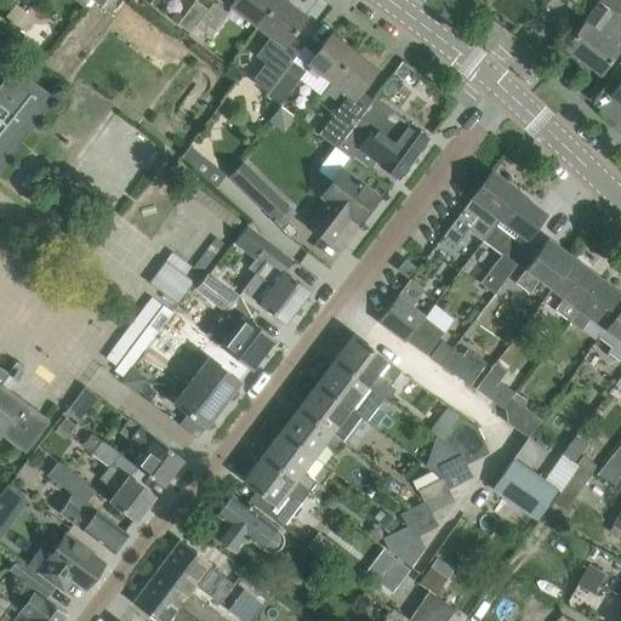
[(257,28),(278,0),(234,0),(229,7),(240,15),(257,28)]
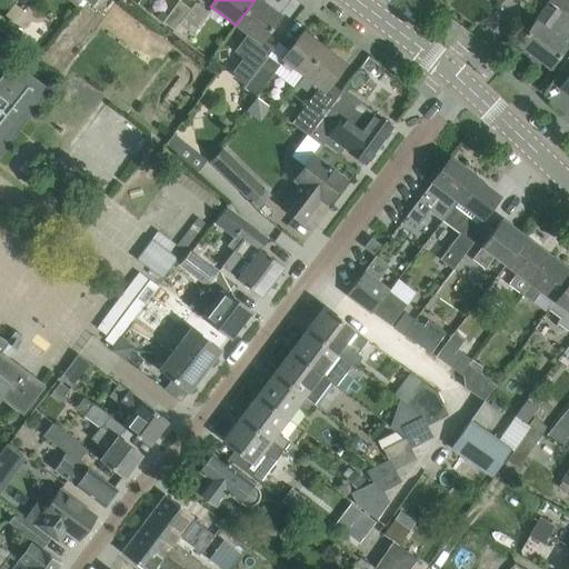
[(262,39),(280,16),(259,0),(255,0),(236,26),(247,33),(233,51),(241,57),(242,60),(233,72),(233,76),(246,85),(259,67),(276,46),(275,45),(273,47),(262,39)]
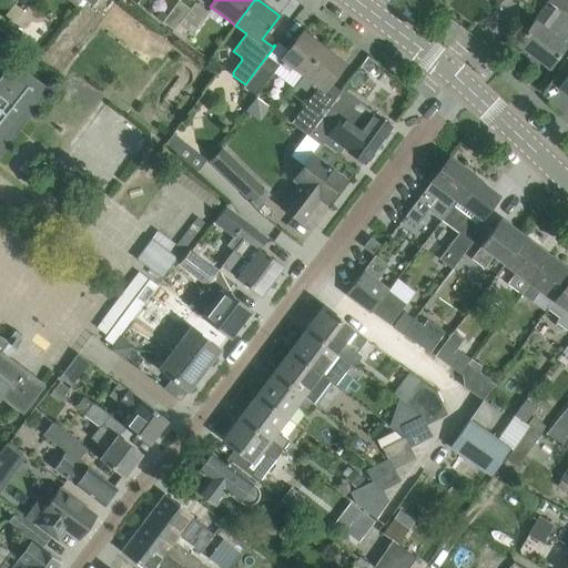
[(567,41),(567,18),(566,17),(567,14),(567,0),(548,0),(547,2),(547,3),(517,43),(548,68),(567,44),(567,41)]
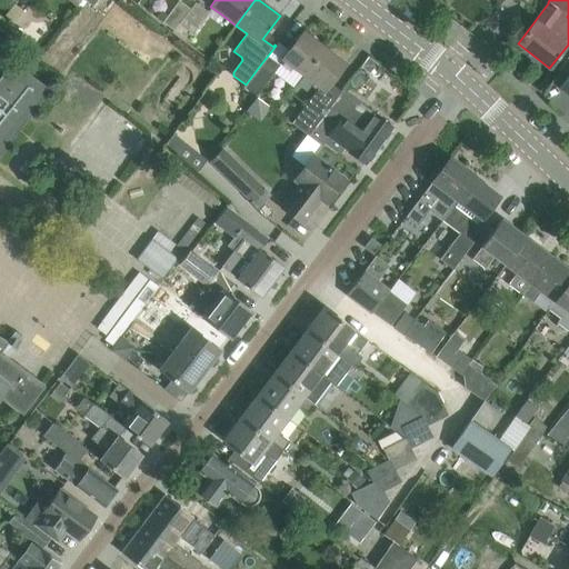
[(173,31),(190,9),(179,1),(162,23),(173,31)]
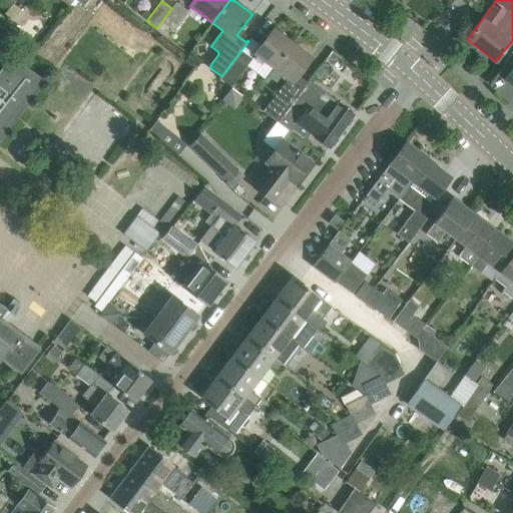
[(185,9),(175,2),(171,8),(156,28),(166,35),(185,9)]
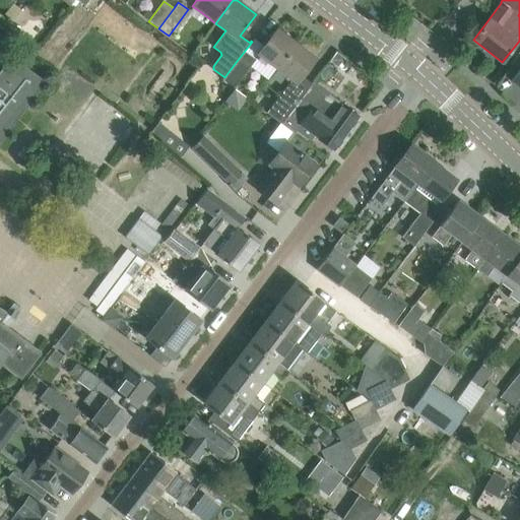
[(11,20),(20,9),(12,3),(4,14),(11,20)]
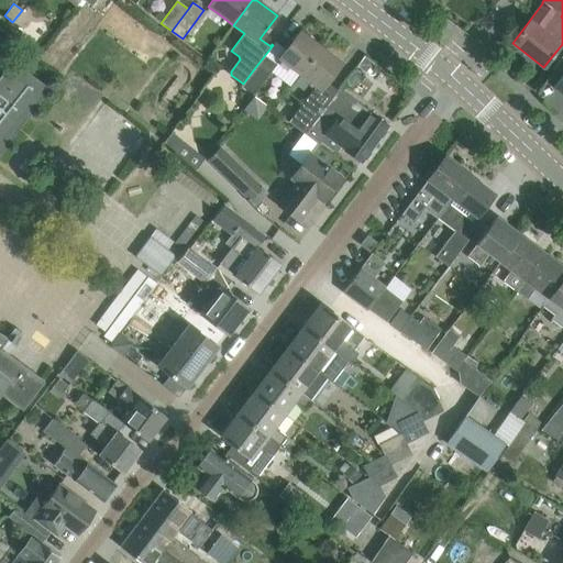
[(159,68),(175,43),(116,7),(100,32),(159,68)]
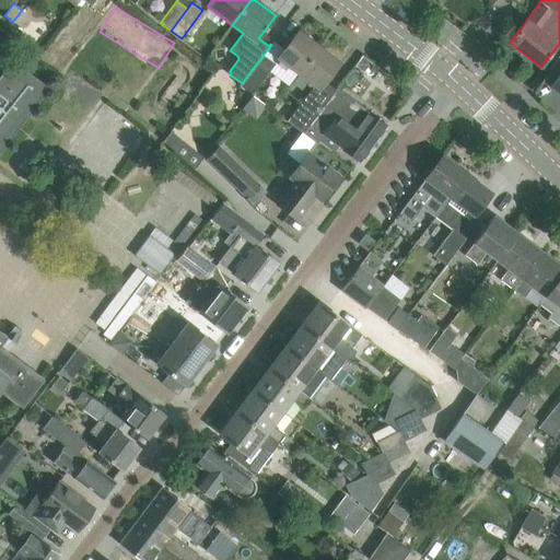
[(298,73),(318,46),(299,31),(277,58),(298,73)]
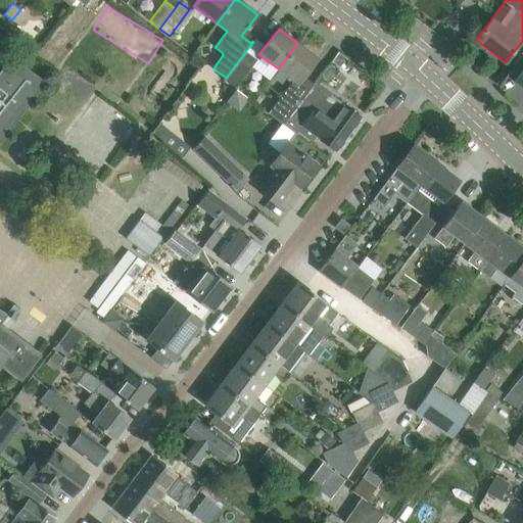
[(314,84),(303,77),(318,58),(297,43),(278,68),(293,81),(269,113),(270,114),(283,125),(300,101),(314,84)]
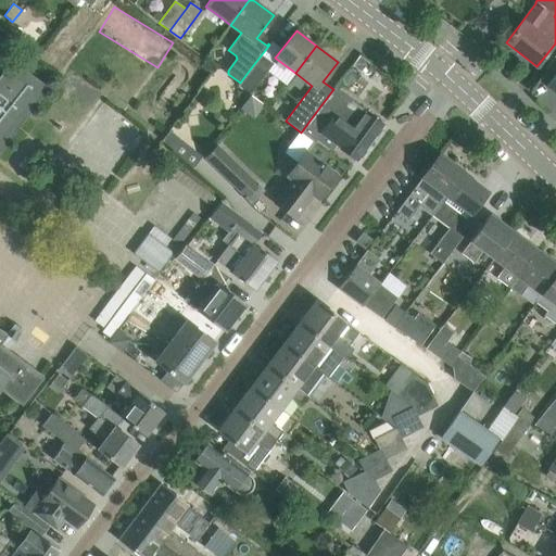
[(555,92),(555,53),(545,68),(554,75),(546,85),(555,92)]
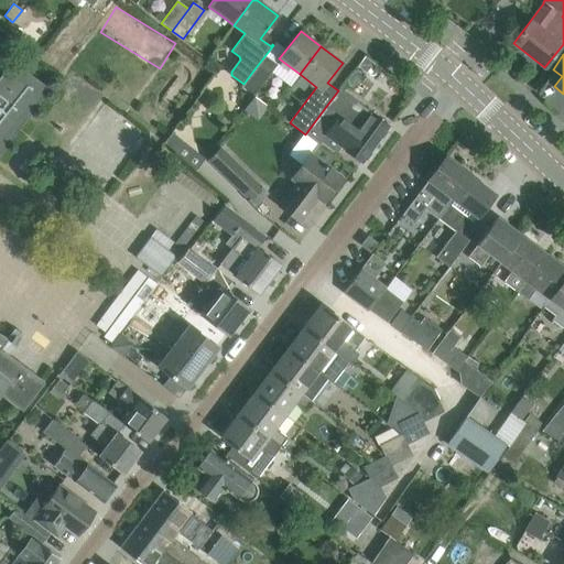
[(258,67),(257,66),(243,84),(241,88),(252,96),(277,64),(266,56),(258,67)]
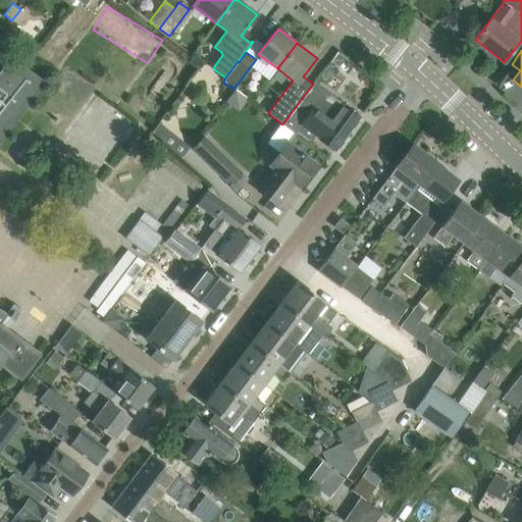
[(336,52),(325,66),(328,68),(333,62),(338,66),(345,58),(336,52)]
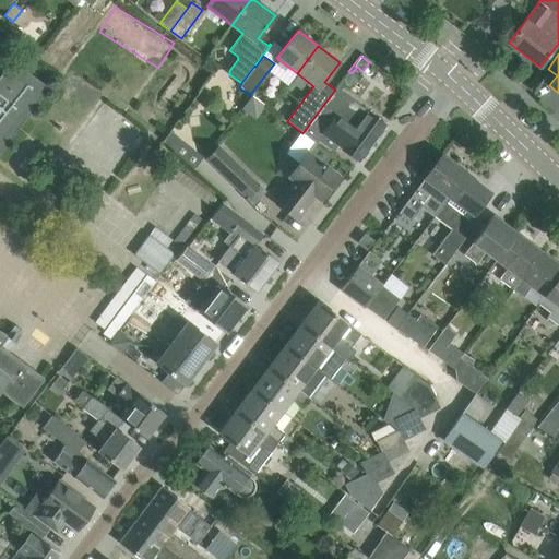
[(0,153),(49,88),(12,60),(0,75),(0,153)]
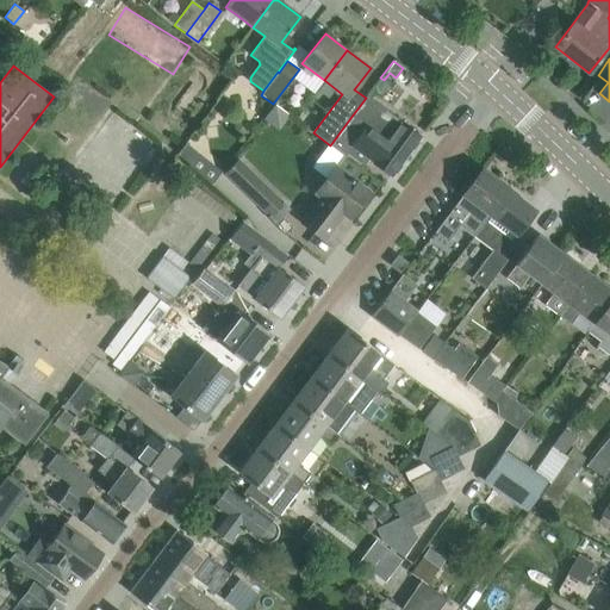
[(392,175),(421,137),(402,123),(381,107),(365,129),(350,118),(330,145),(344,156),(348,153),(349,153),(365,163),(368,159),(392,175)]
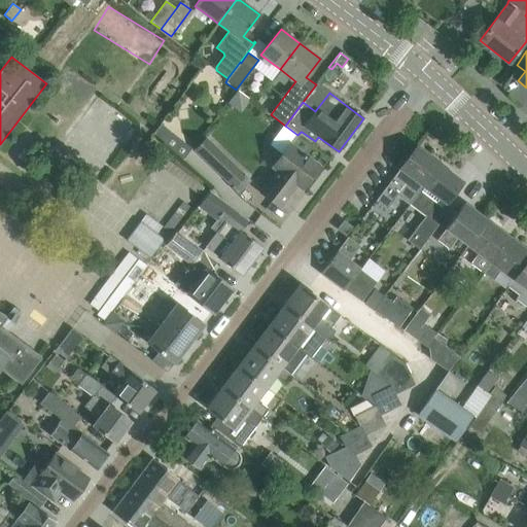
[(213,103),(201,104),(203,116),(215,115),(213,103)]
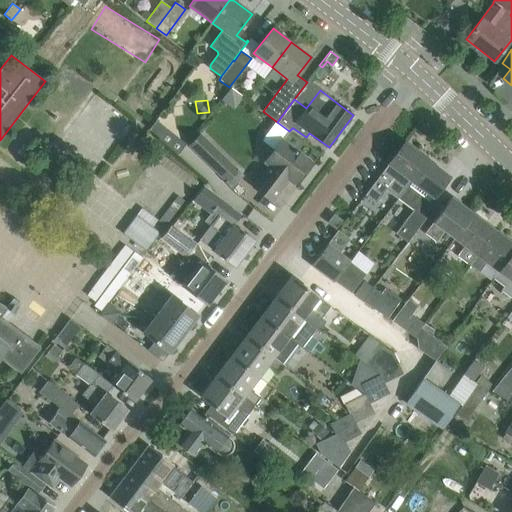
[(157,122),(149,133),(159,140),(167,129),(157,122)]
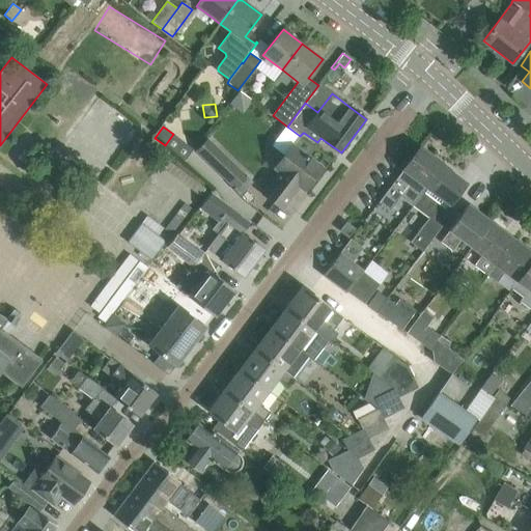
[(234,190),(247,177),(207,139),(196,151),(234,190)]
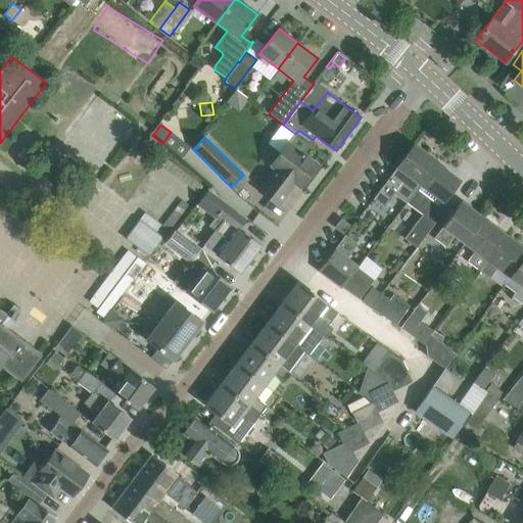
[(299,187),(317,164),(288,142),(271,165),(275,169),(258,191),(262,193),(278,205),(294,183),(299,187)]
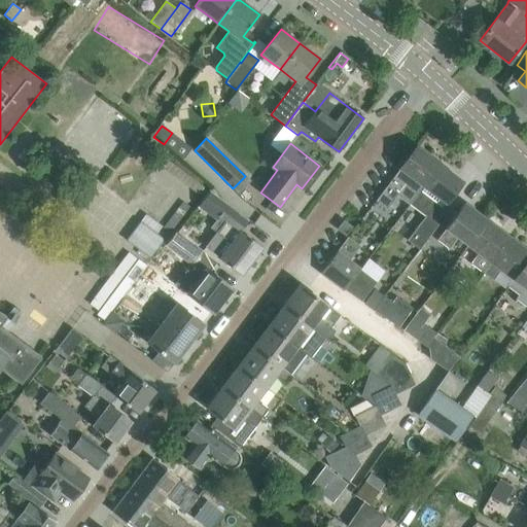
[(386,209),(397,195),(409,203),(438,164),(416,147),(387,185),(376,201),(386,209)]
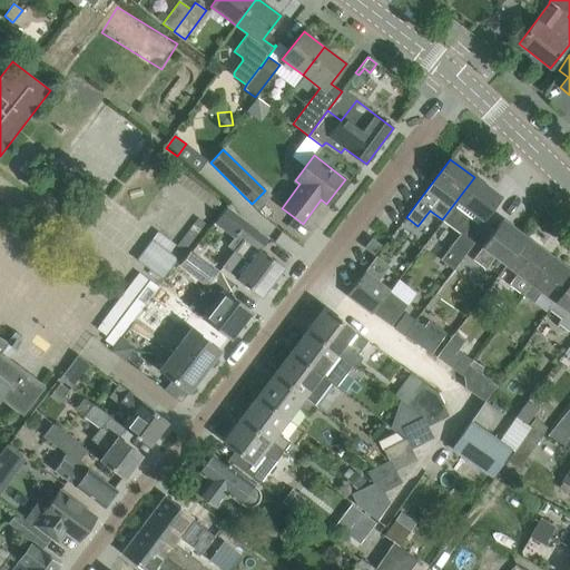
[(178,170),(165,190),(186,205),(170,227),(186,237),(206,207),(214,213),(223,200),(178,170)]
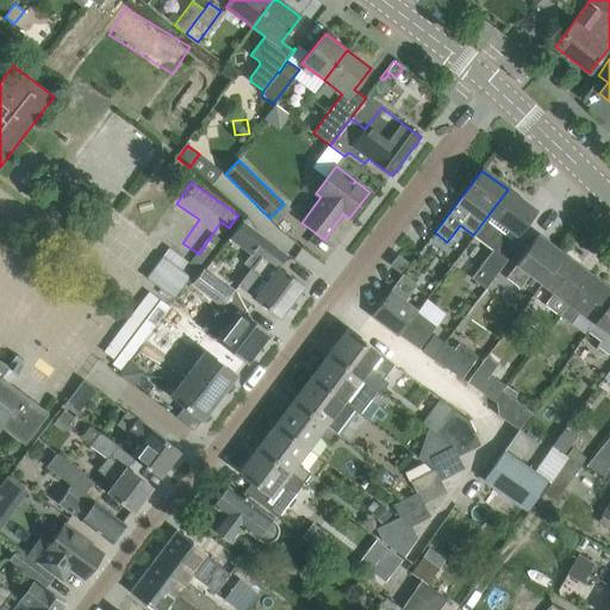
[(502,253),(535,210),(508,190),(473,235),(493,250),(472,278),(485,288),(509,257),(502,253)]
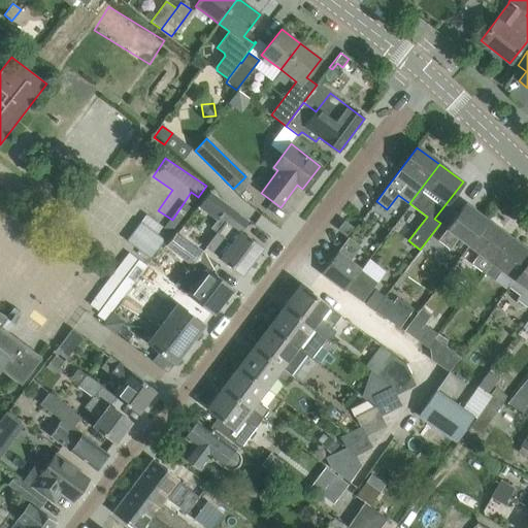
[(468,245),(487,220),(465,203),(437,240),(449,250),(458,237),(468,245)]
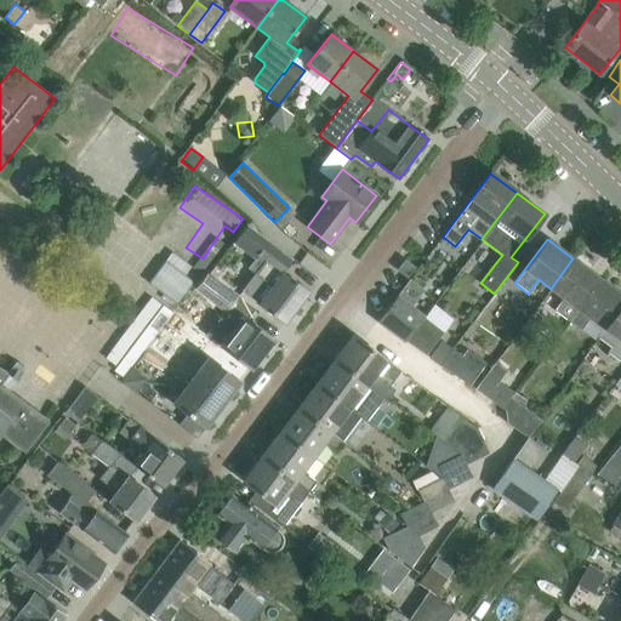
[(285,323),(308,292),(284,274),(294,262),(269,243),(260,255),(266,260),(241,291),(285,323)]
